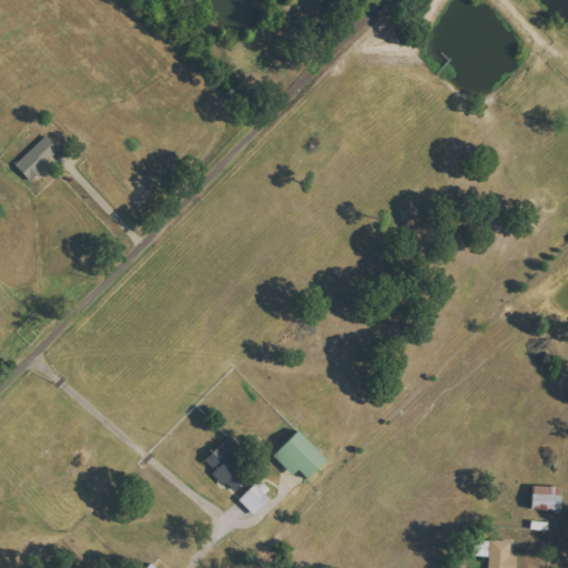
[(30,181),(62,151),(47,135),(16,165),(30,181)]
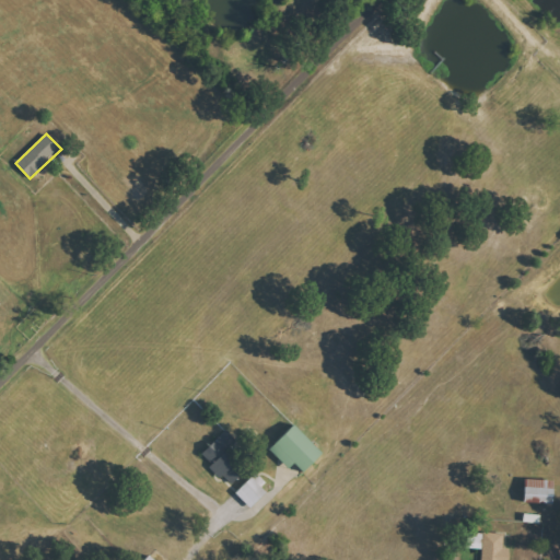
[(323,453),(293,424),(269,450),(289,468),(294,463),(304,473),(323,453)]
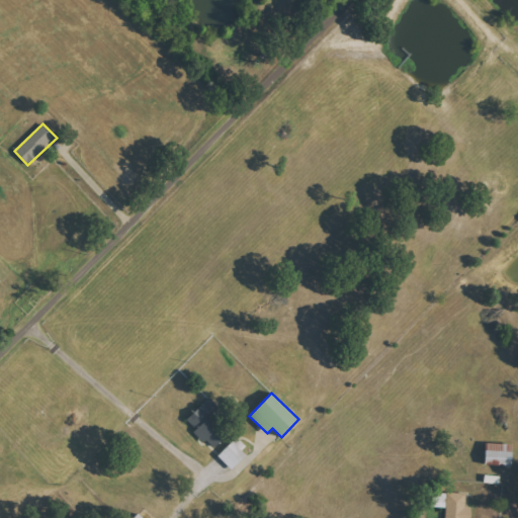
[(185,421),(212,450),(224,440),(206,422),(219,411),(207,400),(185,421)]
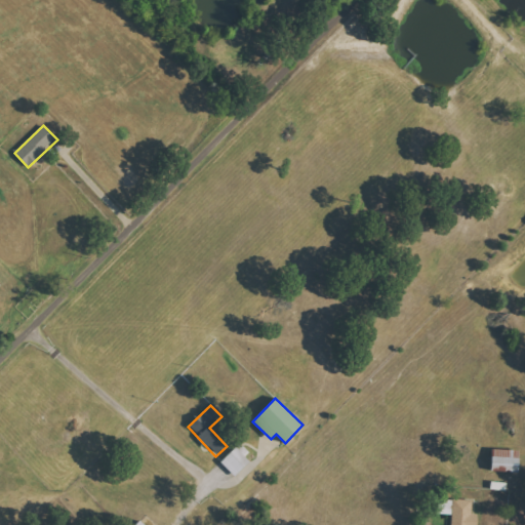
[(519,472),(519,450),(492,450),(491,472),(519,472)]
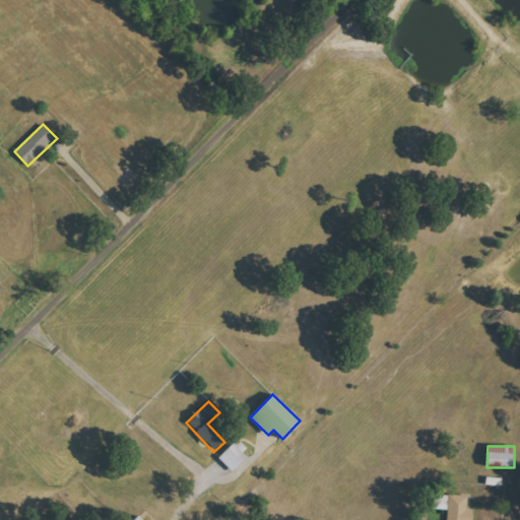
[(445,519),(473,519),(474,510),(468,510),(468,496),(435,495),(435,510),(446,510),(445,519)]
